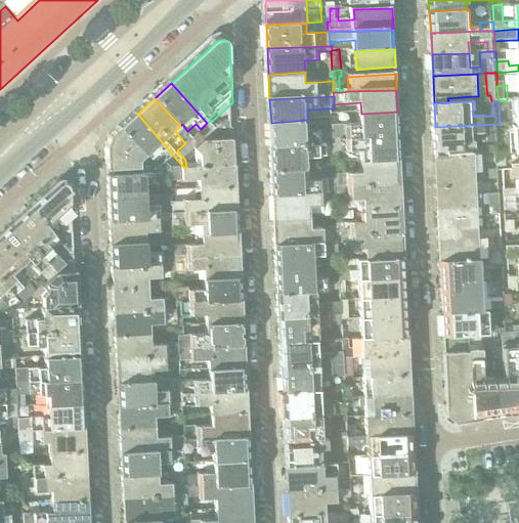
[(236,171),(232,102),(211,122),(218,130),(198,149),(204,167),(185,169),(185,173),(236,171)]
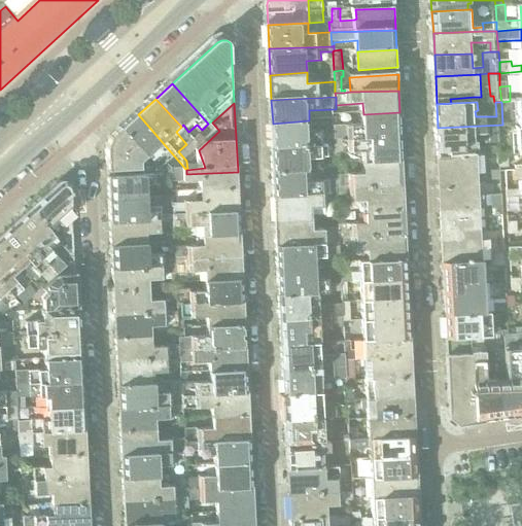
[(402,137),(399,112),(363,114),(363,126),(349,127),(349,128),(337,129),(338,139),(402,137)]
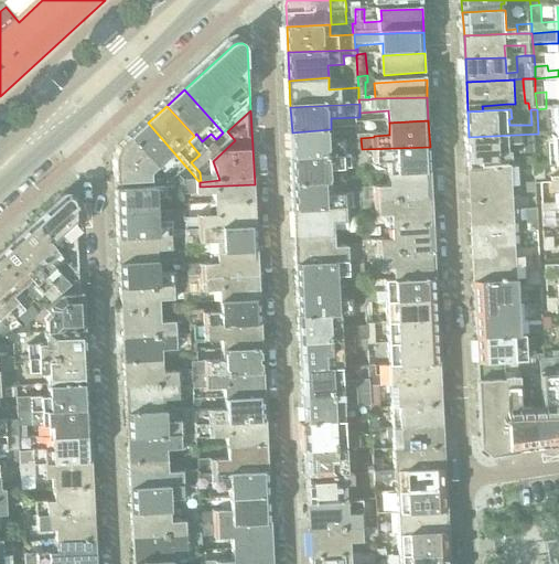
[(186,181),(199,181),(148,123),(129,140),(173,188),(186,188),(186,181)]
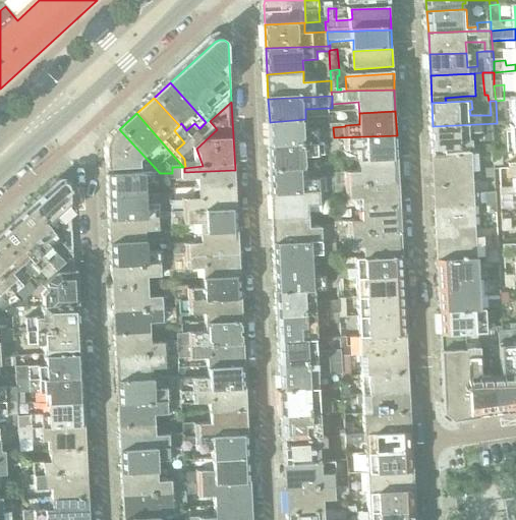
[(270,122),(271,146),(327,142),(326,130),(306,130),(305,119),(270,122)]
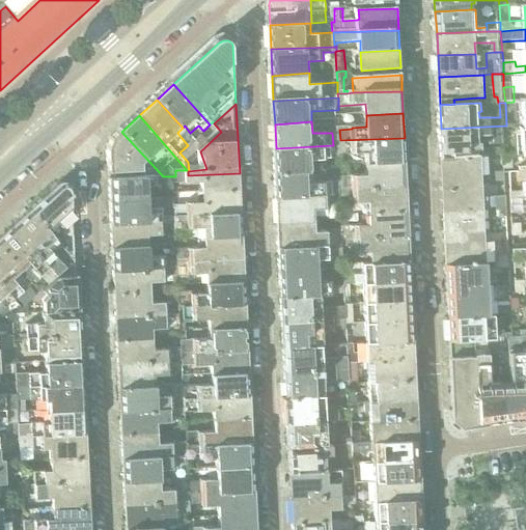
[(441,129),(443,159),(455,158),(455,152),(490,150),(490,142),(482,143),(479,142),(479,137),(494,136),(494,137),(506,137),(506,128),(506,126),(441,129)]
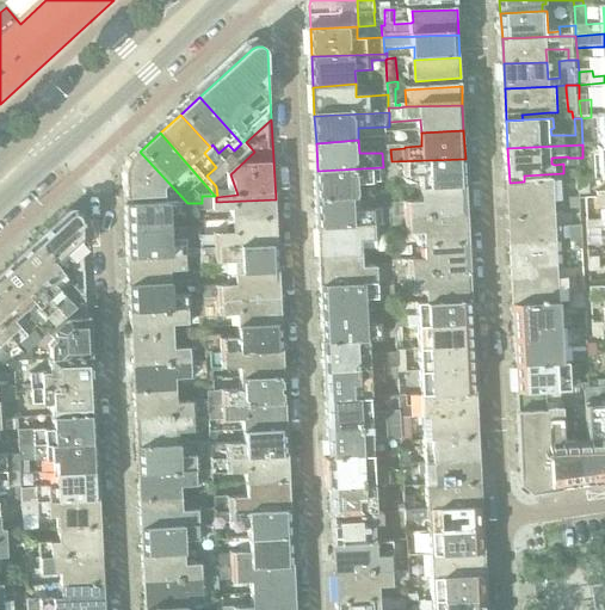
[(187,203),(140,152),(131,159),(127,171),(129,210),(187,208),(187,203)]
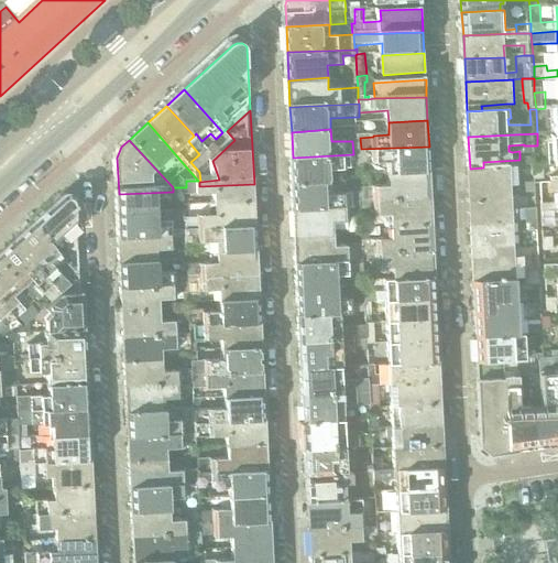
[(216,157),(222,151),(218,145),(211,151),(210,152),(216,157)]
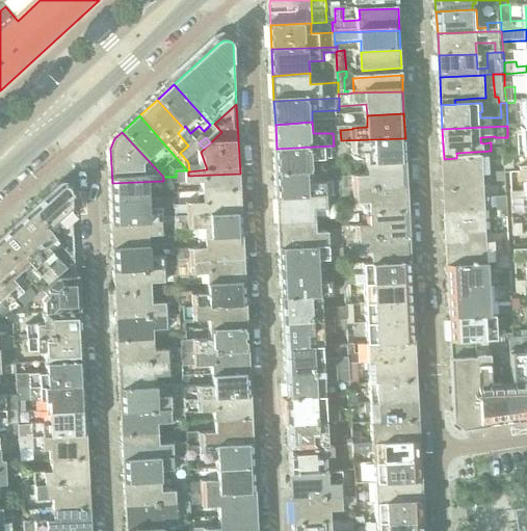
[(406,162),(405,138),(341,140),(341,145),(340,145),(342,155),(369,154),(369,164),(406,162)]
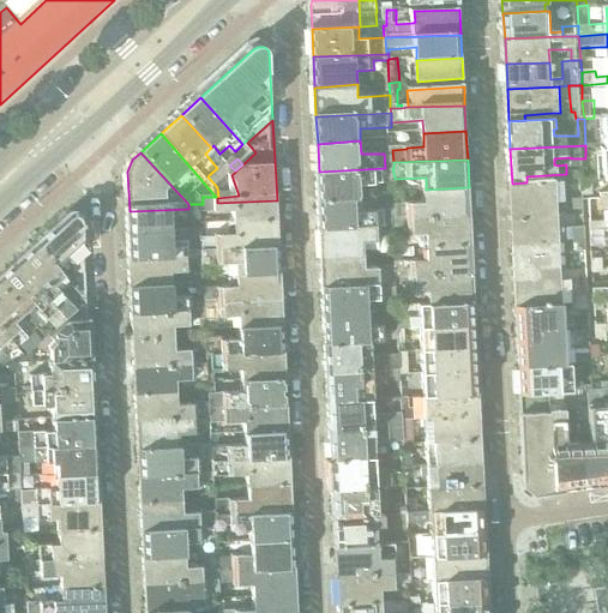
[(235,170),(229,166),(220,175),(224,180),(235,170)]
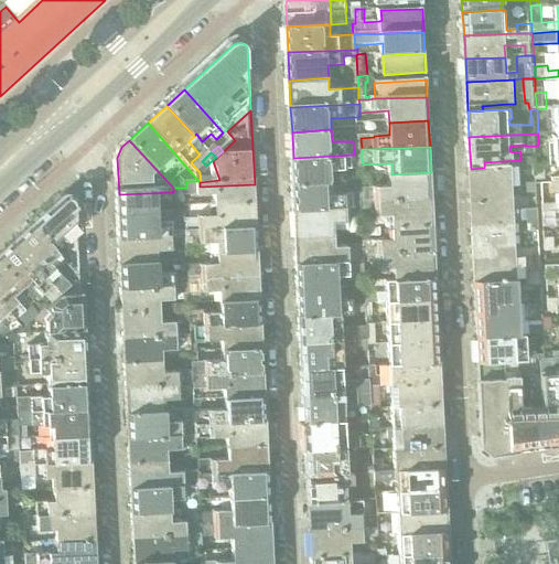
[(293,158),(294,184),(334,182),(333,170),(354,169),(353,166),(362,166),(363,165),(361,155),(354,155),(293,158)]
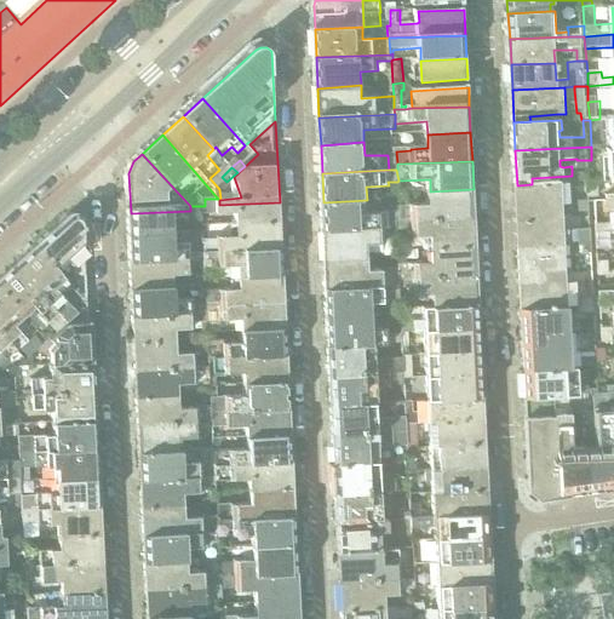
[(517,185),(518,223),(534,222),(534,218),(541,217),(541,212),(563,211),(563,210),(577,213),(592,212),(592,202),(592,201),(577,202),(575,193),(564,193),(563,183),(532,184),(517,185)]
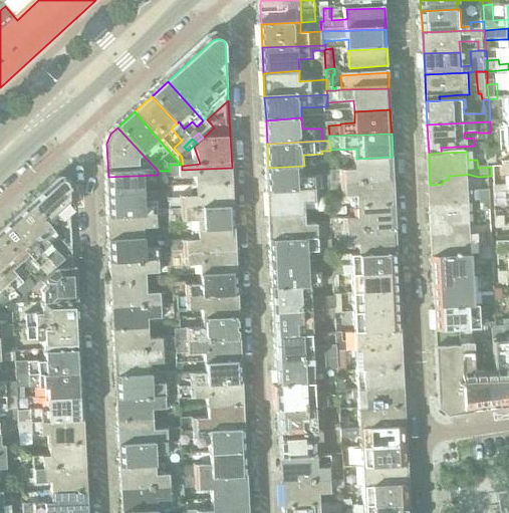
[(499,165),(499,152),(490,152),(490,165),(499,165)]
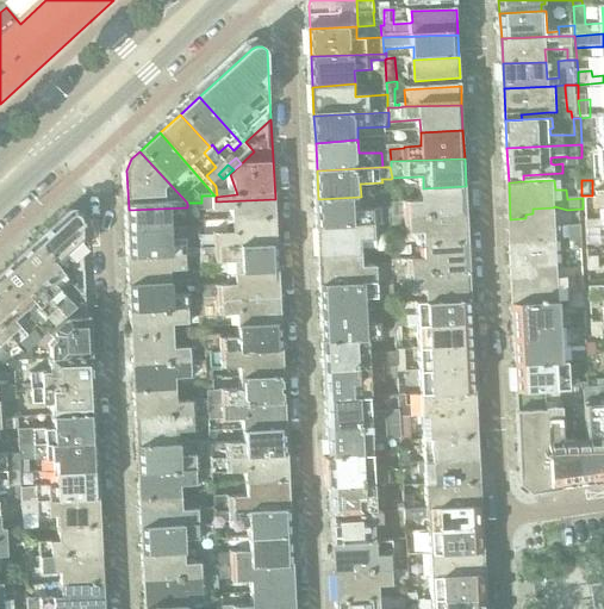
[(467,215),(466,186),(423,188),(424,202),(406,203),(408,218),(467,215)]
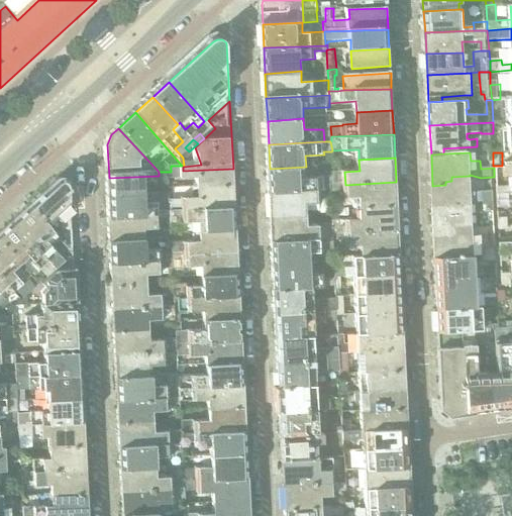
[(271,193),(325,190),(325,177),(318,178),(307,178),(306,167),(270,169),(271,193)]
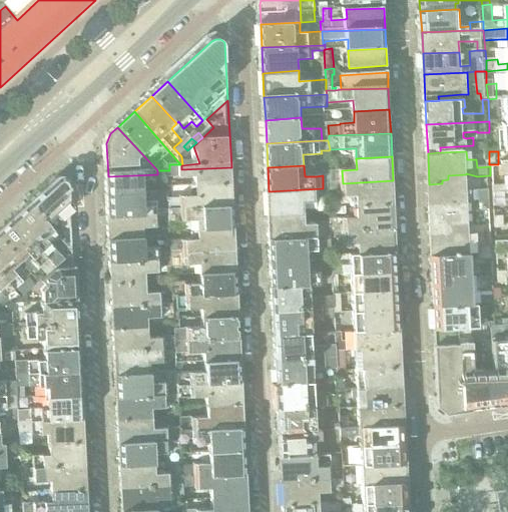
[(507,166),(505,166),(504,166),(504,171),(507,171),(507,186),(496,187),(496,192),(507,191),(507,166)]
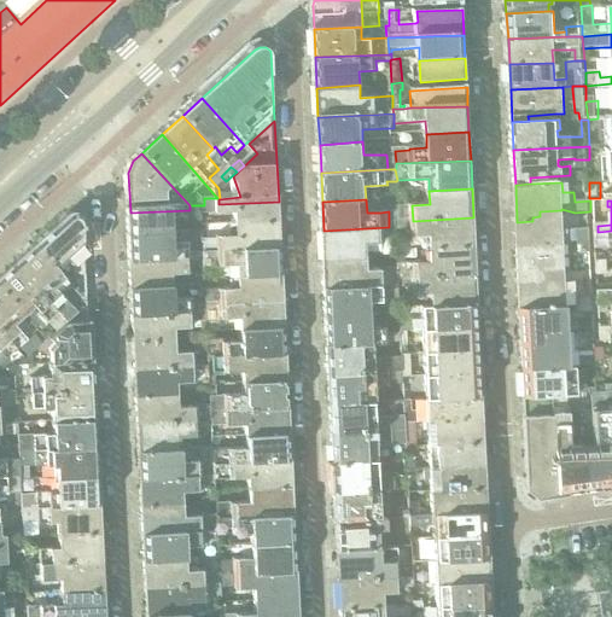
[(280,227),(279,202),(219,204),(219,214),(238,213),(238,230),(280,227)]
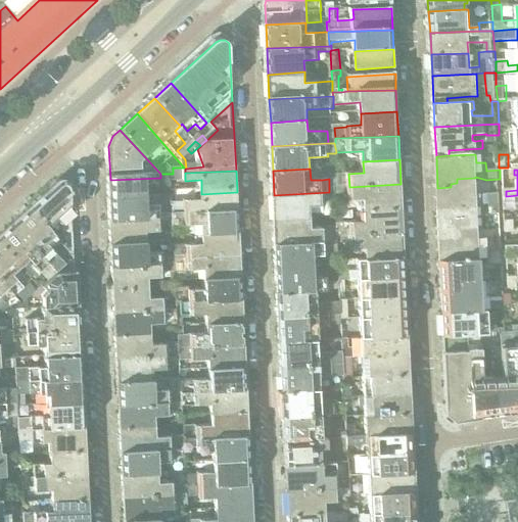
[(110,180),(111,202),(148,200),(147,188),(161,187),(160,178),(110,180)]
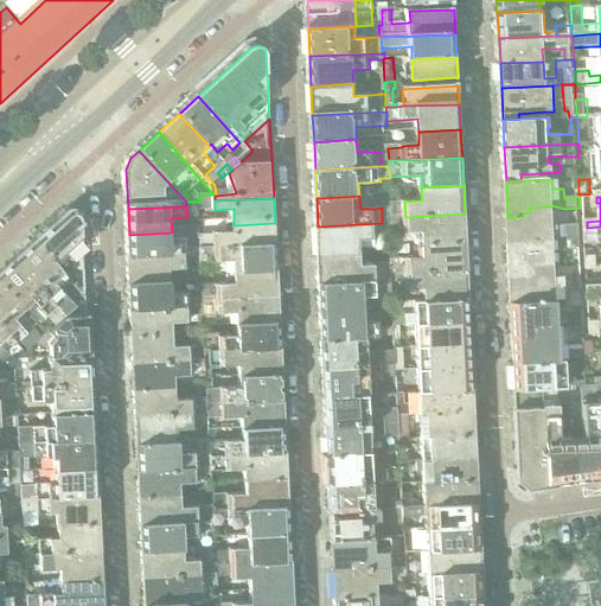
[(552,225),(551,206),(530,208),(530,212),(523,214),(523,217),(507,218),(509,243),(563,240),(562,225),(552,225)]
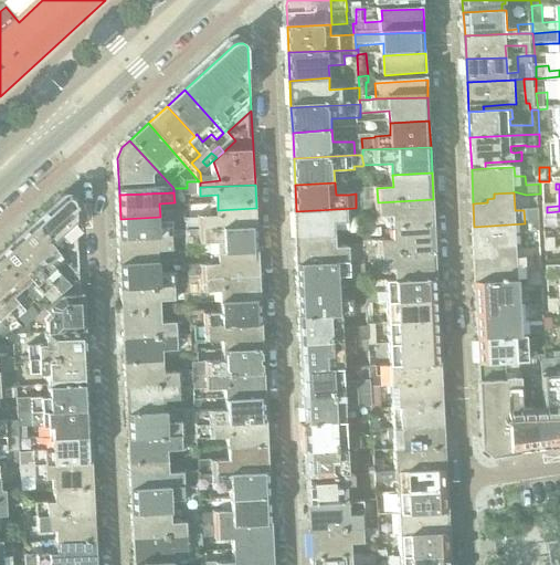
[(33,228),(55,250),(65,241),(69,246),(81,234),(80,206),(78,200),(74,198),(69,197),(64,199),(33,228)]
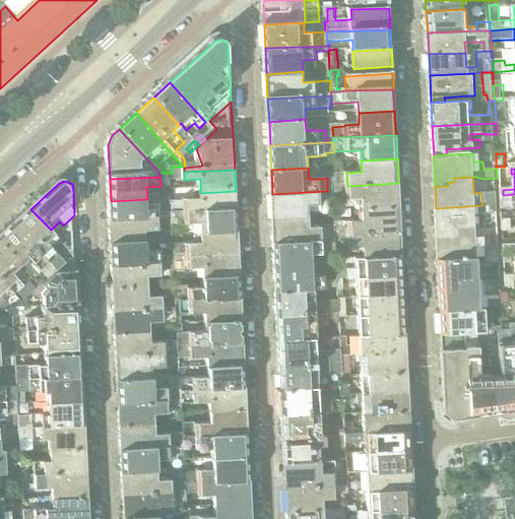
[(399,207),(398,183),(347,186),(347,187),(335,187),(335,191),(336,194),(344,194),(345,200),(359,199),(360,209),(399,207)]
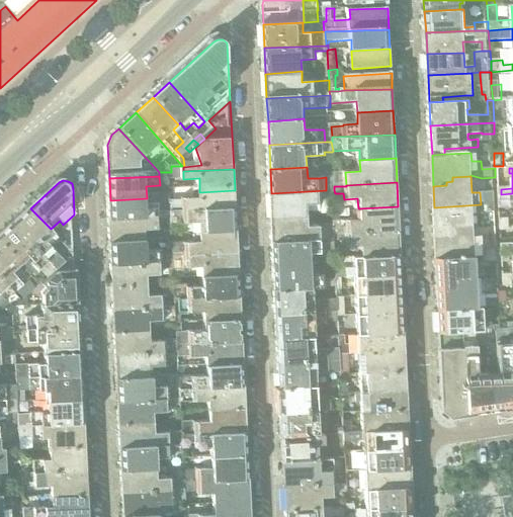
[(236,212),(235,190),(199,192),(200,197),(184,198),(184,201),(172,201),(172,211),(173,217),(236,212)]
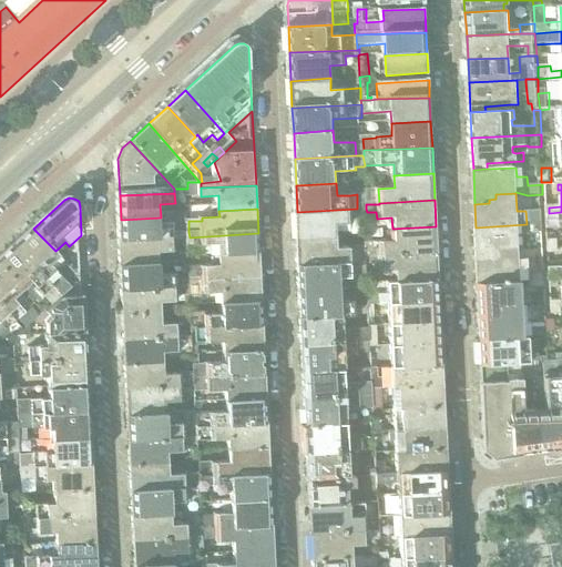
[(298,239),(338,238),(338,225),(355,224),(354,218),(367,218),(367,212),(366,209),(358,209),(357,209),(297,212),(298,239)]
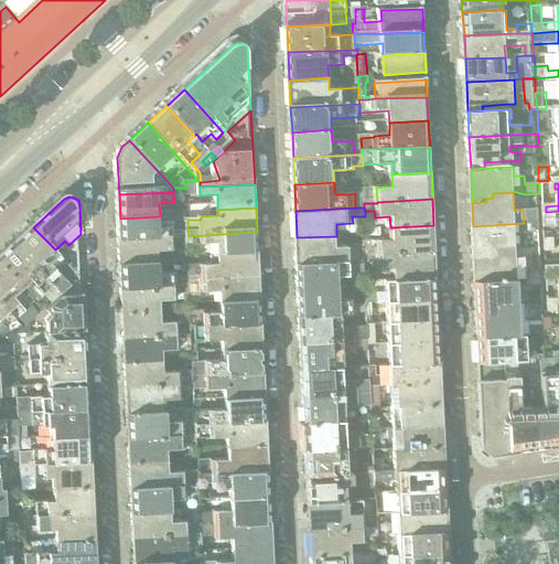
[(530,222),(541,222),(540,210),(530,211),(530,222)]
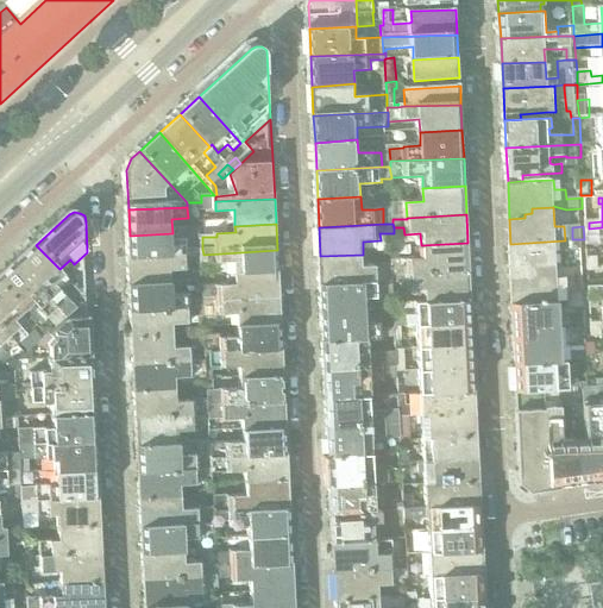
[(173,242),(173,233),(130,236),(131,262),(190,259),(190,255),(203,255),(202,249),(188,250),(187,240),(173,242)]
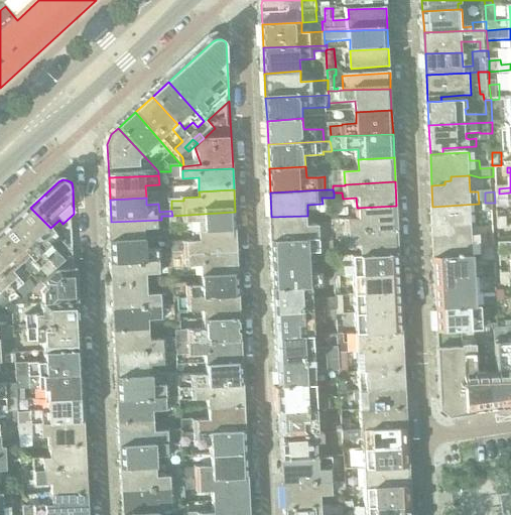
[(432,207),(434,237),(448,237),(448,233),(454,233),(453,227),(472,226),(471,216),(480,215),(480,213),(495,212),(495,203),(485,203),(479,204),(432,207)]
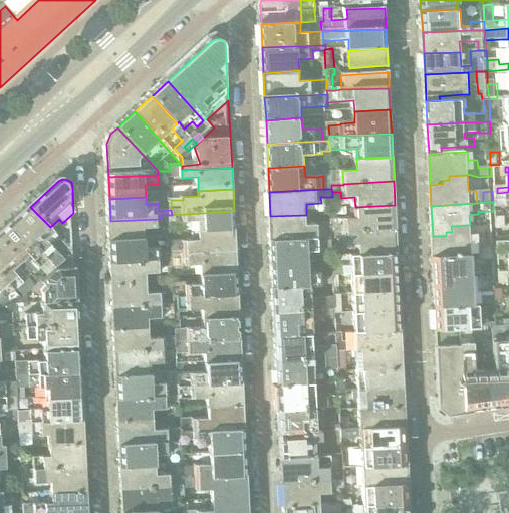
[(396,229),(395,205),(355,207),(355,218),(333,219),(334,233),(396,229)]
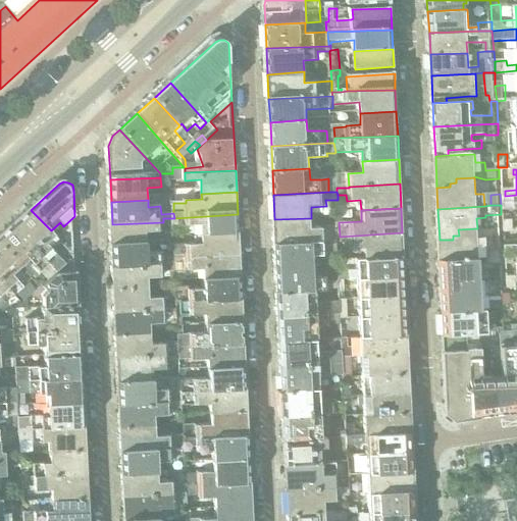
[(49,263),(53,260),(55,262),(61,256),(50,244),(57,237),(55,236),(51,230),(31,210),(14,224),(49,263)]
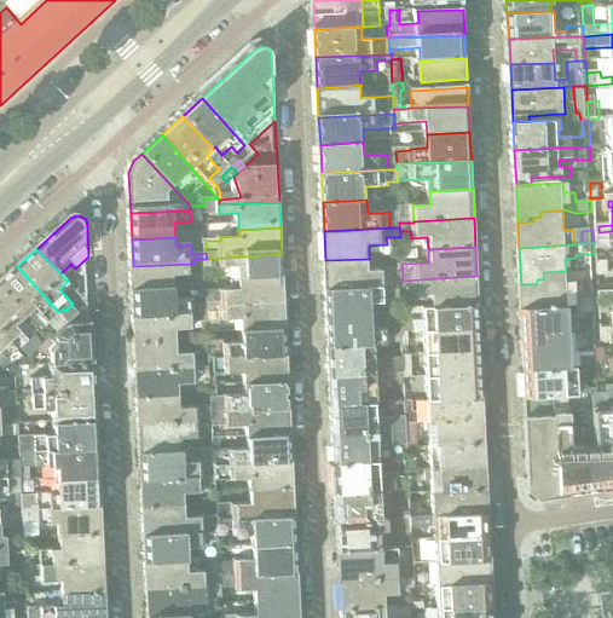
[(283,279),(282,254),(207,259),(208,269),(215,269),(241,266),(242,282),(283,279)]
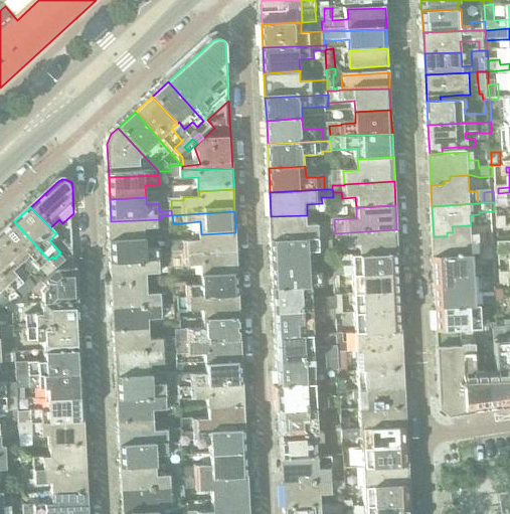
[(271,216),(273,240),(335,237),(335,233),(334,219),(331,219),(332,224),(327,224),(327,228),(322,228),(322,225),(308,225),(307,215),(271,216)]
